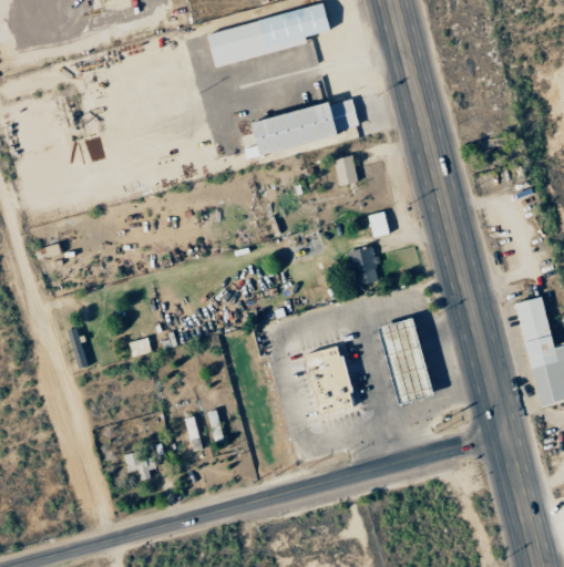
[(304,37),(328,31),(322,4),(205,32),(213,66),(306,44),(304,37)]
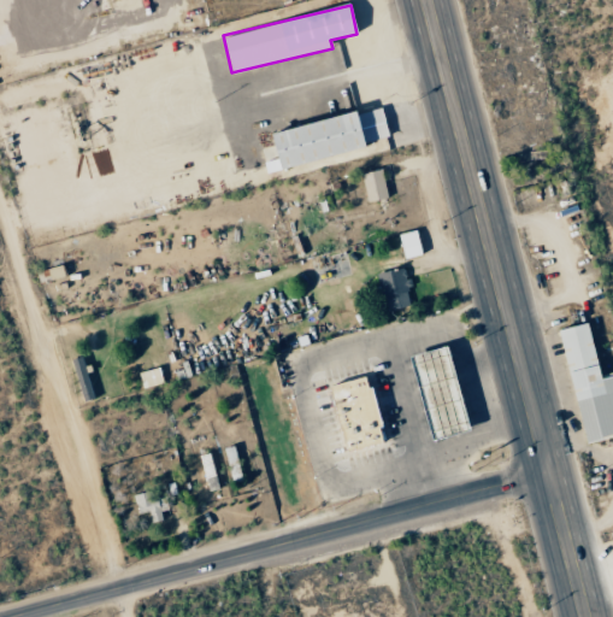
[(269,131),(275,160),(265,162),(267,169),(390,142),(382,106),(269,131)]
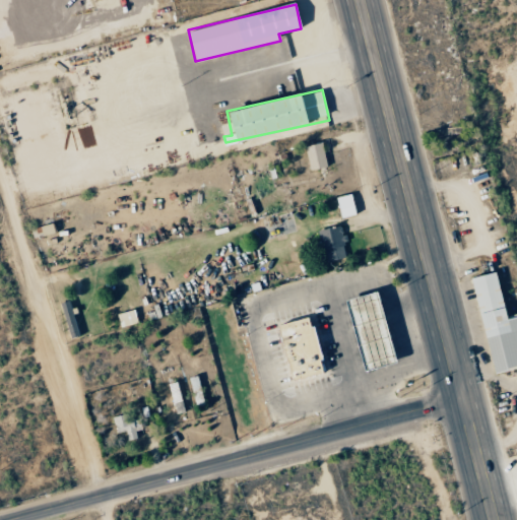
[(328,167),(323,142),(306,145),(311,170),(328,167)]
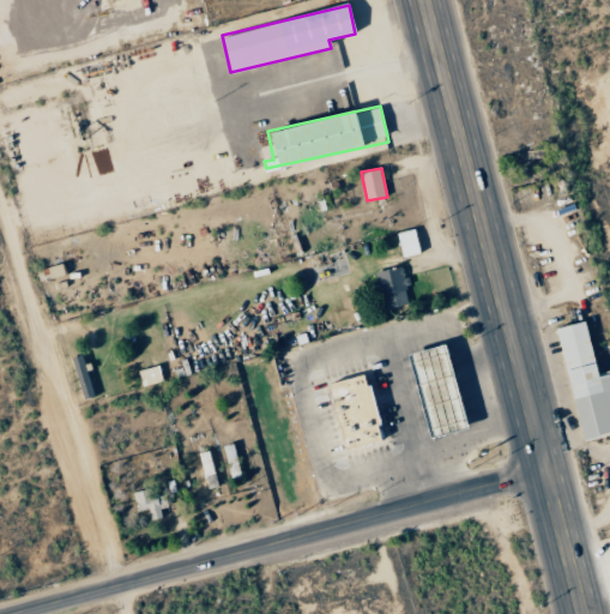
[(421,254),(417,229),(399,232),(403,257),(421,254)]
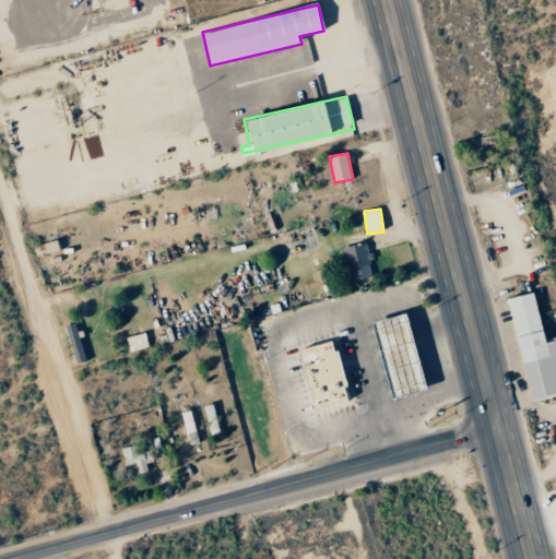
[(351,281),(375,276),(368,242),(345,247),(351,281)]
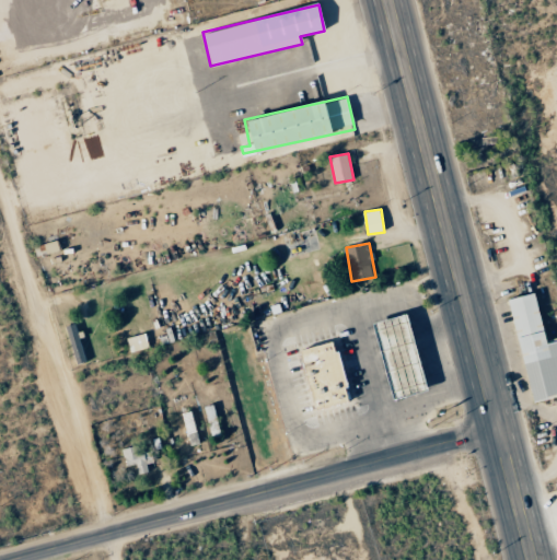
[(508,299),(531,401),(556,396),(556,341),(545,343),(534,293),(508,299)]
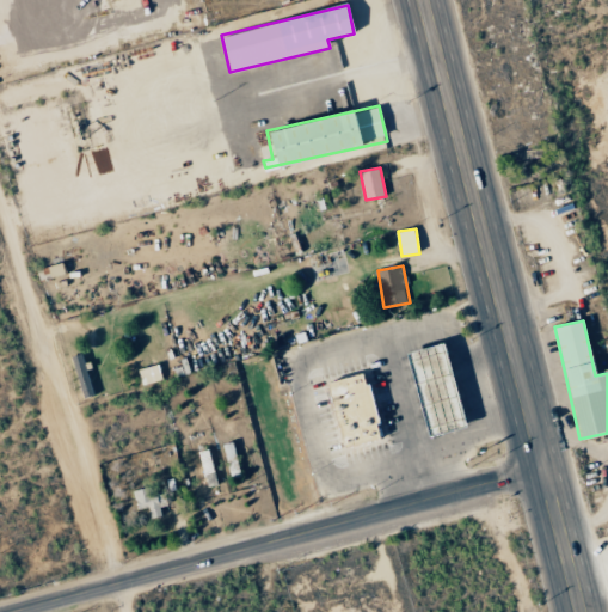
[(410,354),(434,436),(471,427),(447,343),(410,354)]
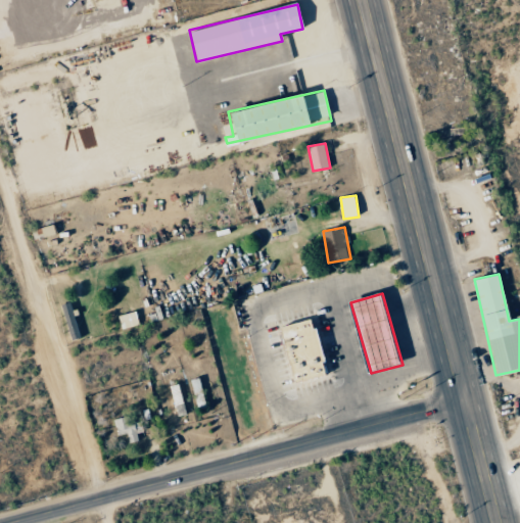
[(119,316),(123,330),(140,325),(136,311),(119,316)]
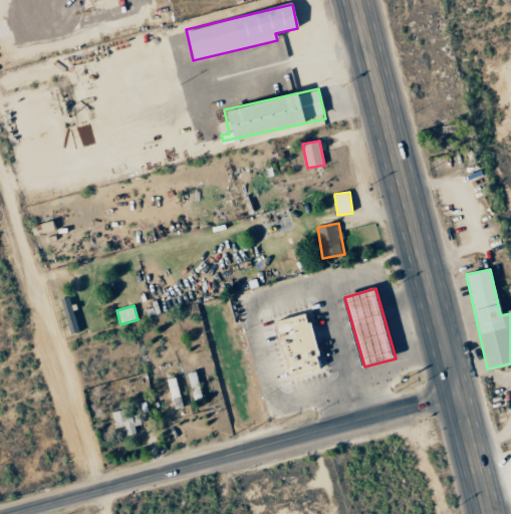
[(278,321),(294,374),(322,366),(319,355),(323,353),(313,323),(310,323),(307,313),(278,321)]
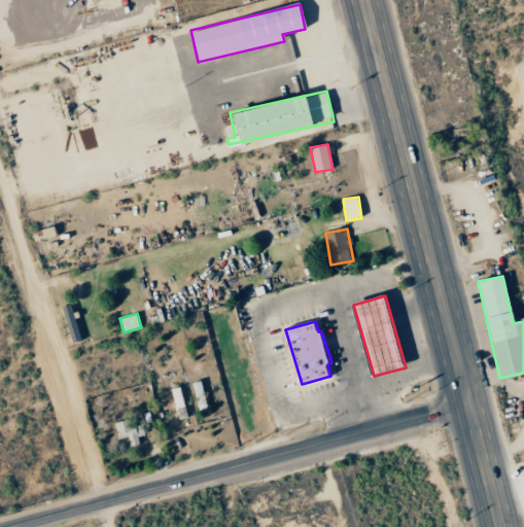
[(144,445),(142,424),(132,425),(131,420),(116,422),(118,438),(130,437),(131,447),(144,445)]
